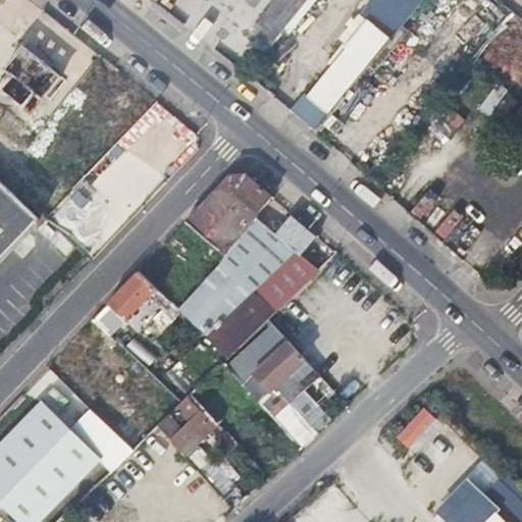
[(254,55),(260,62),(309,0),(278,0),(252,32),(264,44),(254,55)]
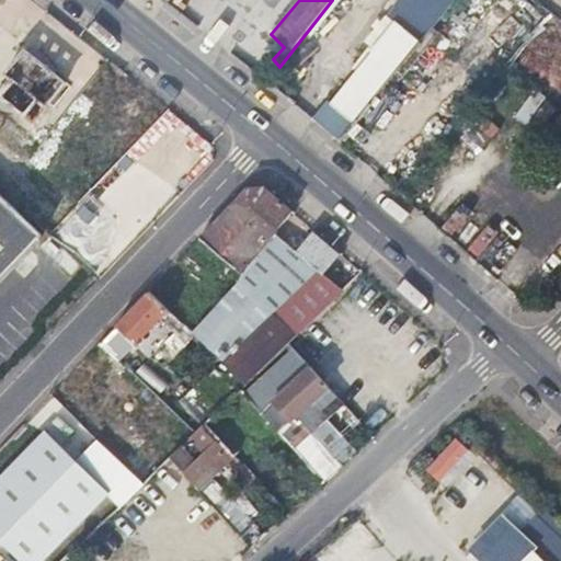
[(330,106),(352,125),(415,47),(400,34),(409,22),(382,0),(377,6),(369,0),(363,0),(343,26),(375,52),(330,106)]
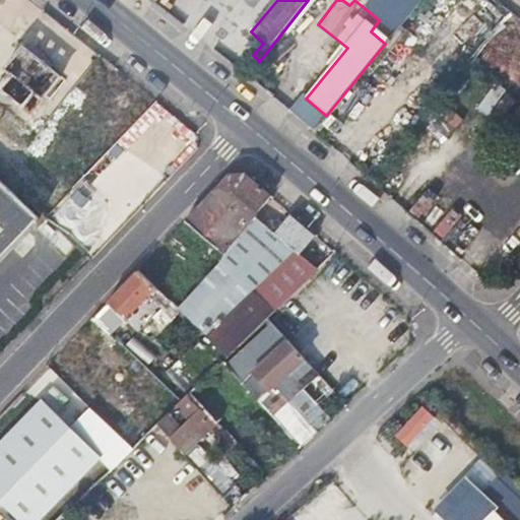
[(0,76),(4,79),(1,82),(33,109),(59,76),(21,46),(3,68),(5,70),(0,75),(0,76)]
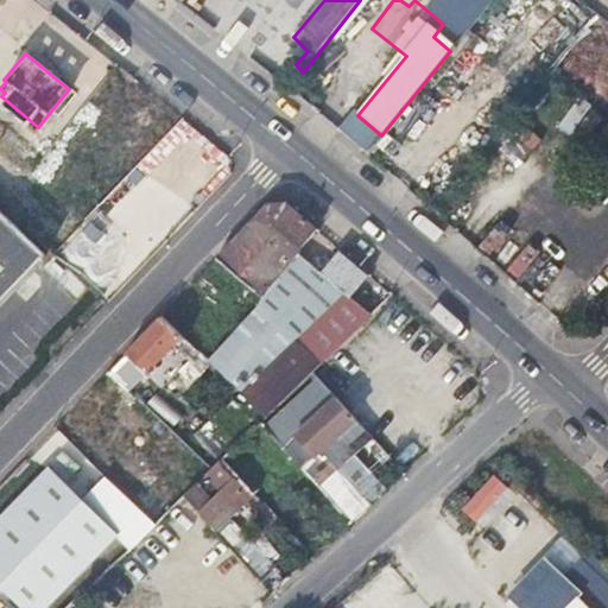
[(144,159),(184,119),(126,74),(92,116),(144,159)]
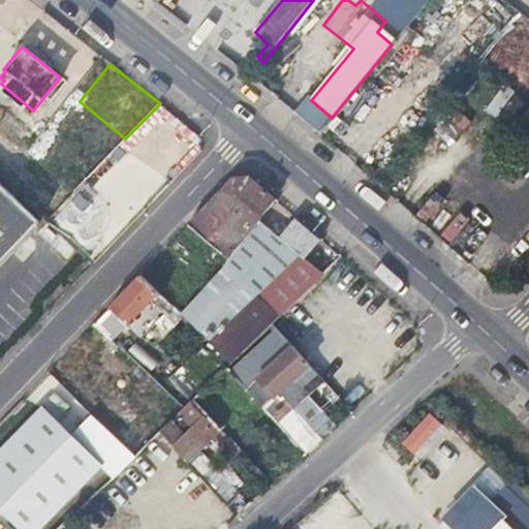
[(40,135),(30,155),(56,167),(65,148),(40,135)]
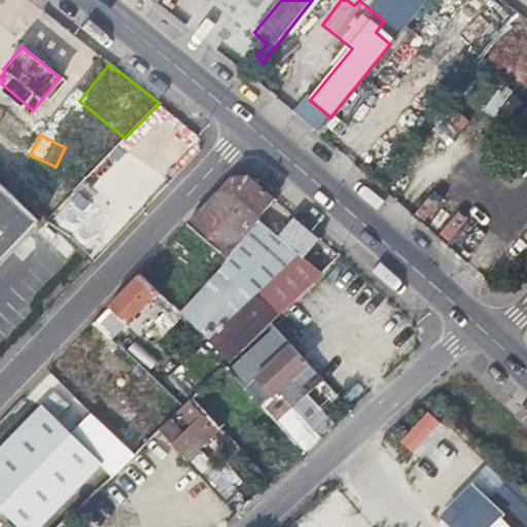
[(220,264),(280,313),(319,275),(256,218),(273,198),(247,175),(232,177),(187,224),(224,259),(220,264)]
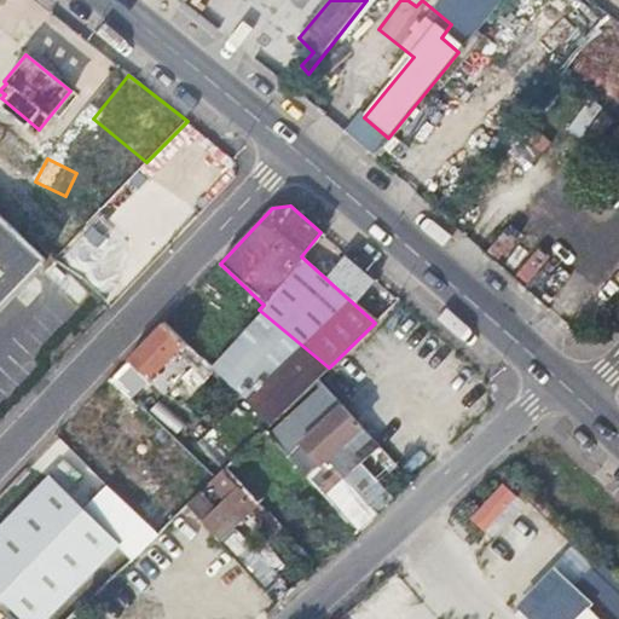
[(0,308),(47,260),(0,214),(0,308)]
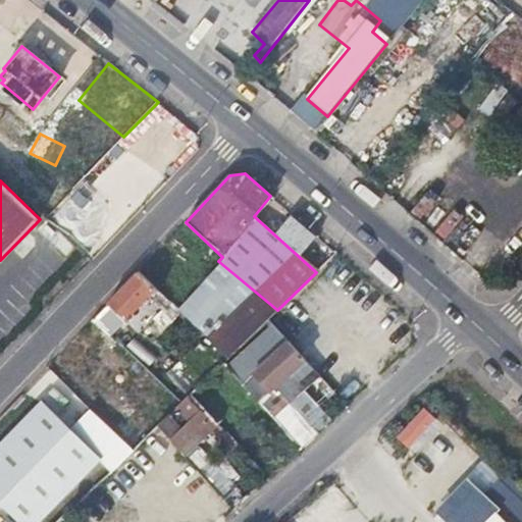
[(422,220),(444,199),(431,188),(411,209),(422,220)]
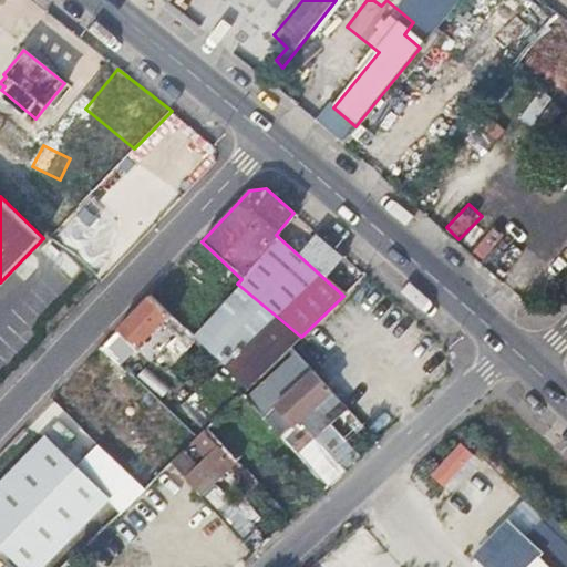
[(493,224),(471,249),(486,264),(509,238),(493,224)]
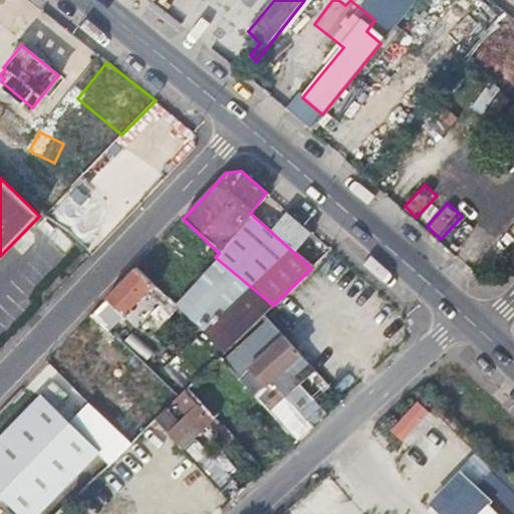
[(137,267),(106,298),(123,314),(146,292),(154,283),(137,267)]
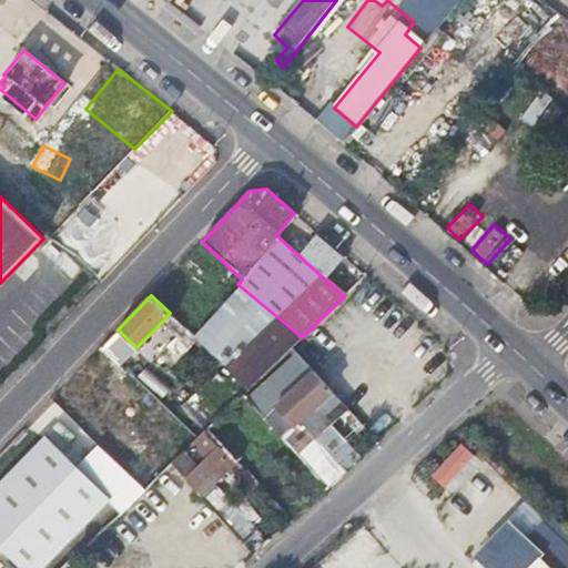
[(170,313),(161,323),(174,336),(183,326),(170,313)]
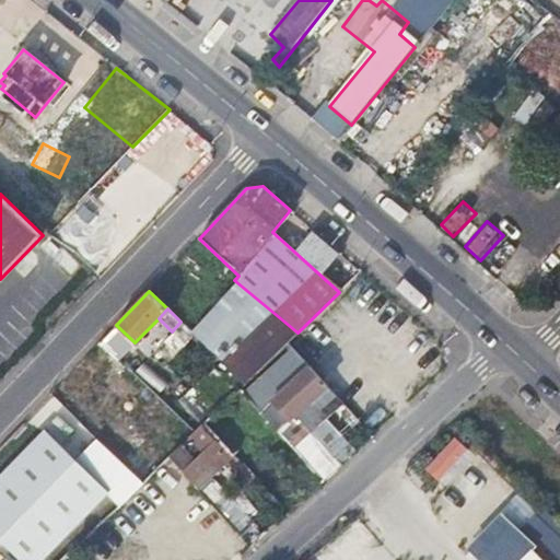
[(181,322),(172,331),(191,349),(200,340),(181,322)]
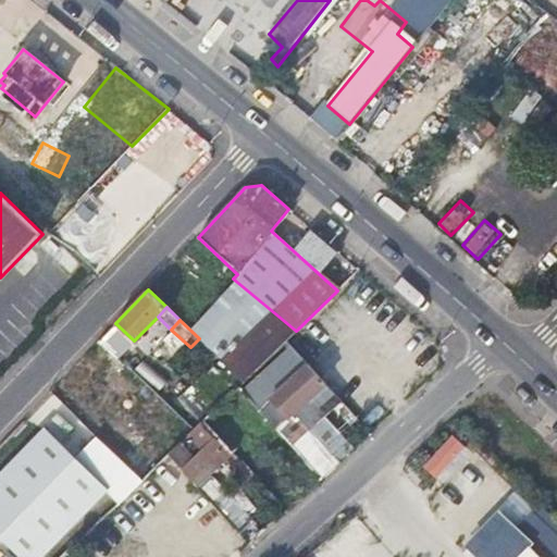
[(141,361),(135,371),(160,388),(168,379),(141,361)]
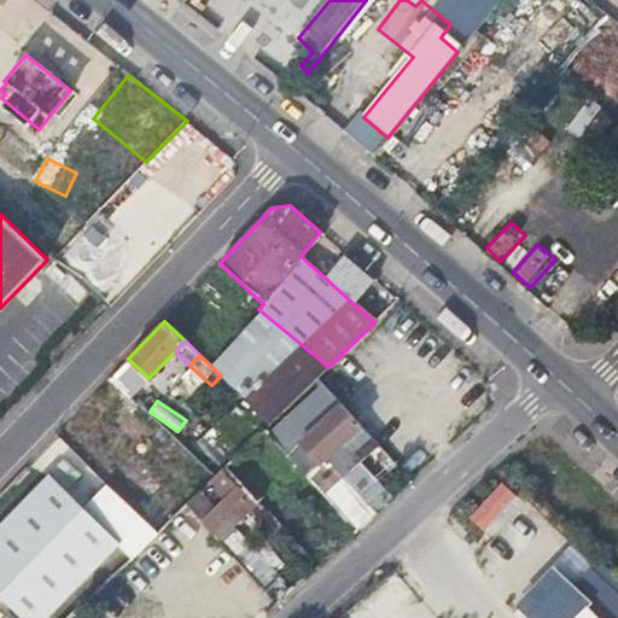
[(292,458),(297,464),(307,473),(360,424),(342,404),(299,443),(303,448),(292,458)]
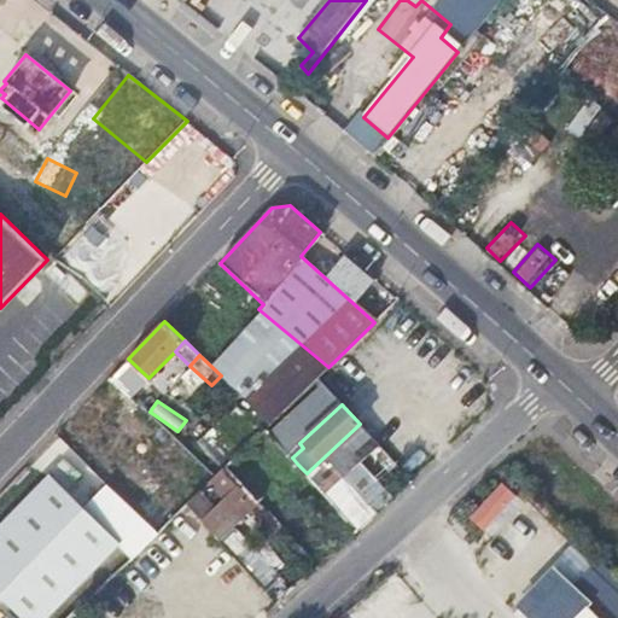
[(360,424),(307,473),(342,512),(357,530),(375,513),(343,477),(378,444),(360,424)]
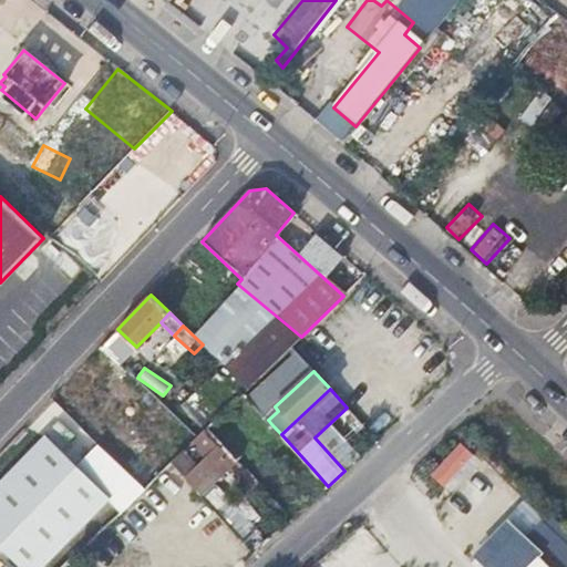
[(191,480),(203,493),(237,461),(206,428),(197,436),(193,441),(206,456),(198,464),(184,449),(173,460),(191,480)]
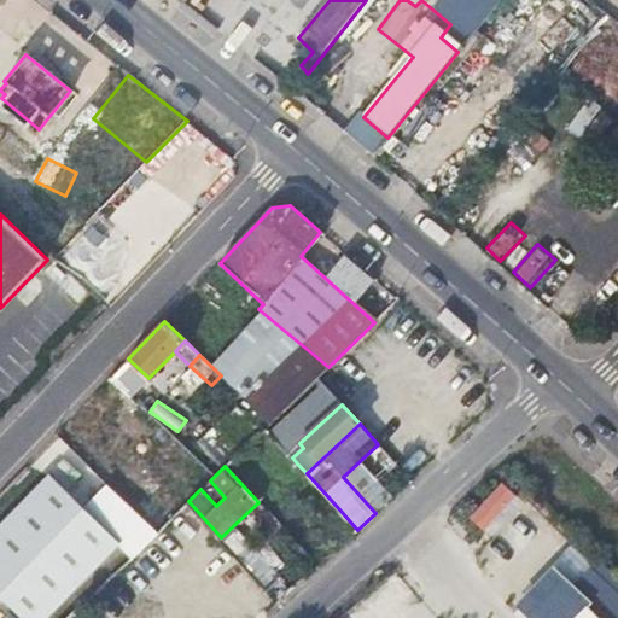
[(0,525),(0,595),(22,617),(48,617),(121,548),(51,477),(0,525)]
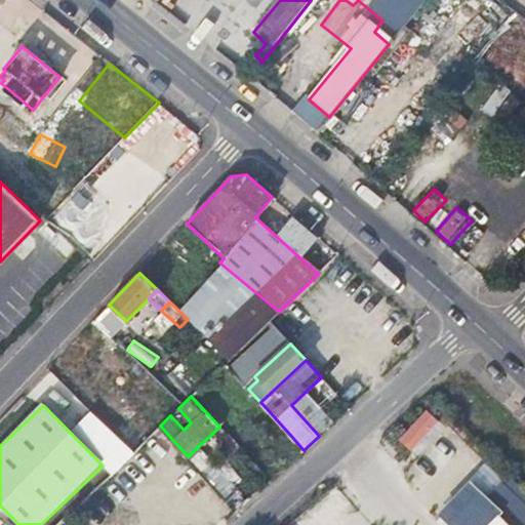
[(395,438),(409,453),(441,426),(428,409),(395,438)]
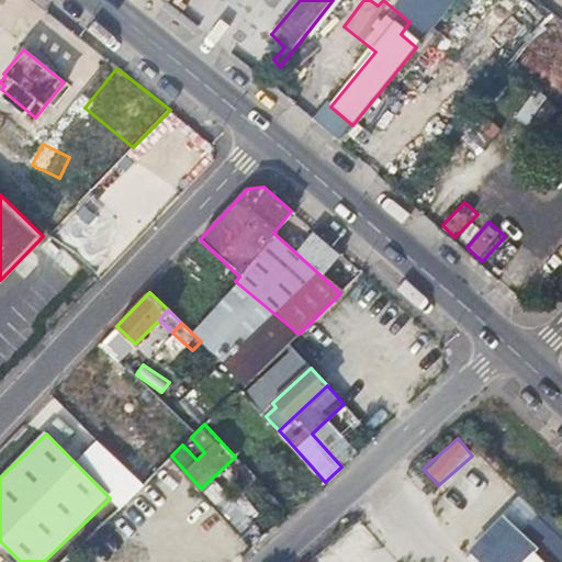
[(171,456),(116,508),(134,528),(189,475),(171,456)]
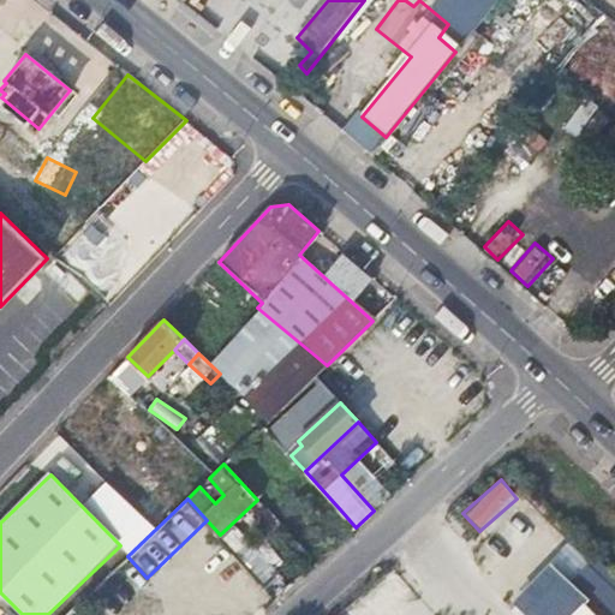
[(255,603),(281,573),(231,527),(221,539),(245,561),(228,580),(255,603)]
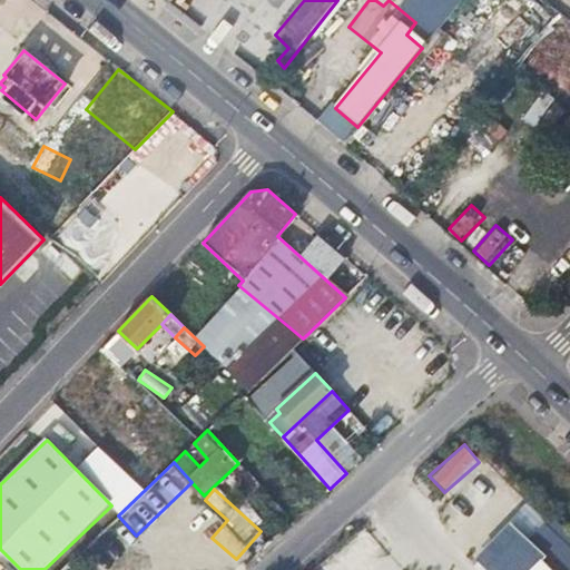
[(158,561),(164,567),(168,563),(163,558),(158,561)]
